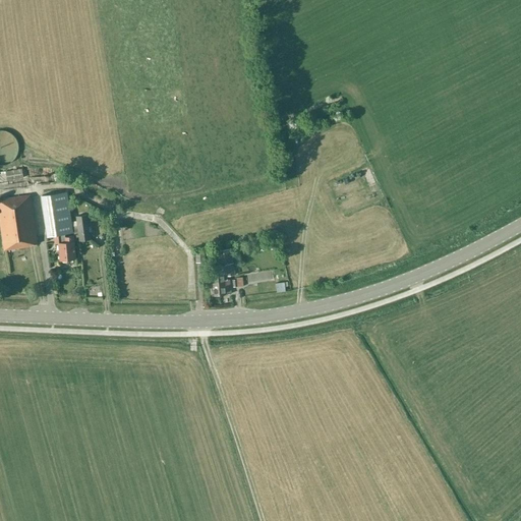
[(18,145),(17,141),(15,138),(13,135),(11,133),(8,131),(4,130),(1,130),(0,130),(0,165),(1,166),(4,165),(8,164),(11,163),(13,161),(15,158),(17,155),(18,152),(18,148),(18,145)]
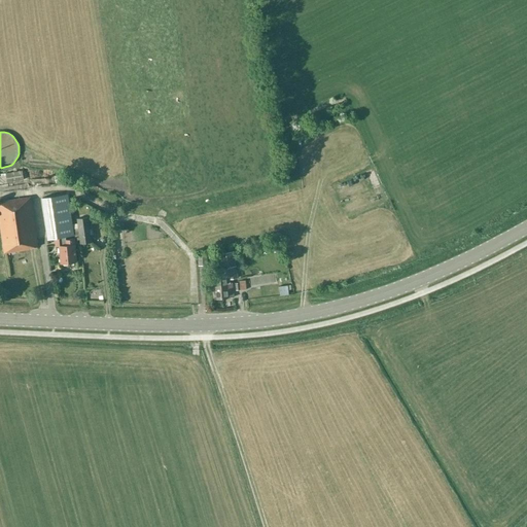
[(22,171),(5,174),(7,182),(24,179),(22,171)]
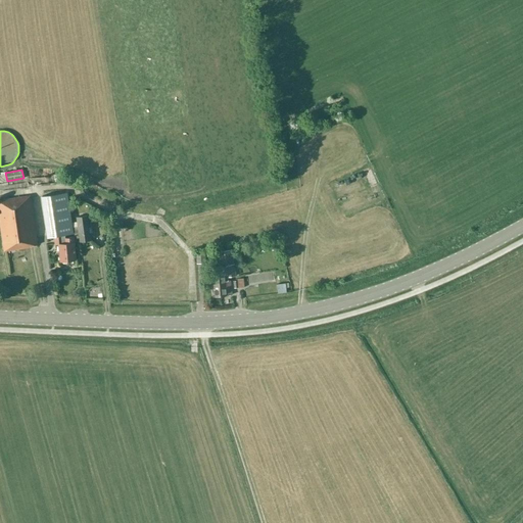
[(348,204),(370,195),(366,187),(345,195),(348,204)]
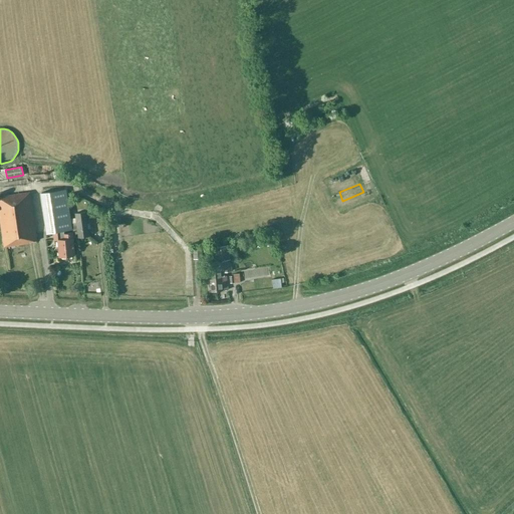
[(58,240),(59,256),(74,255),(72,232),(64,233),(63,231),(72,230),(66,190),(40,193),(46,233),(53,232),(53,241),(58,240)]
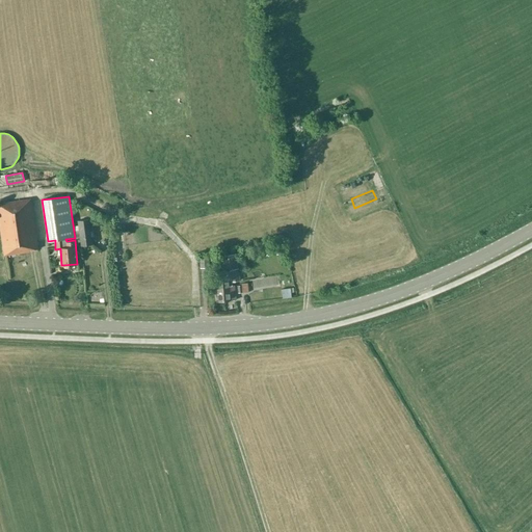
[(30,198),(5,203),(5,204),(0,204),(0,228),(4,256),(29,251),(29,250),(38,249),(30,198)]
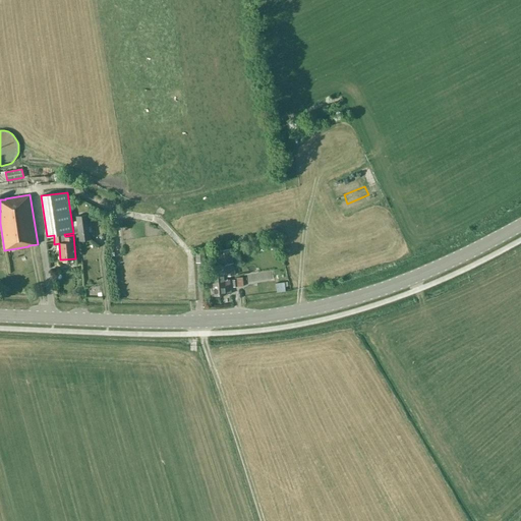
[(90,239),(87,215),(76,216),(77,225),(73,226),(74,234),(75,234),(75,237),(78,236),(79,240),(90,239)]
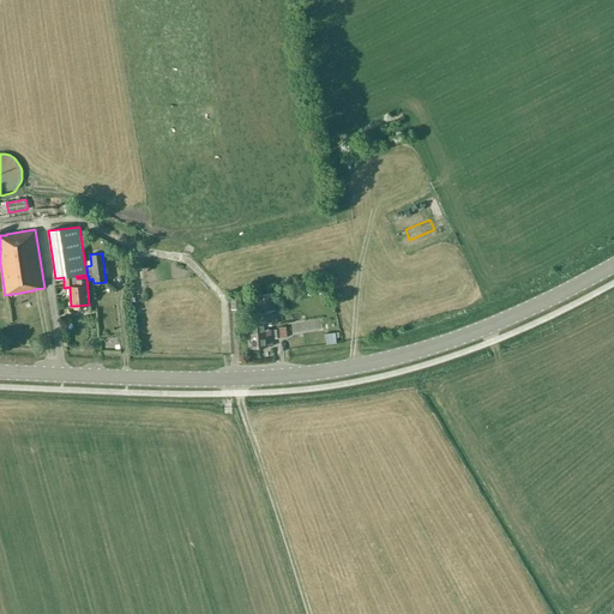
[(278,286),(280,294),(294,292),(293,284),(278,286)]
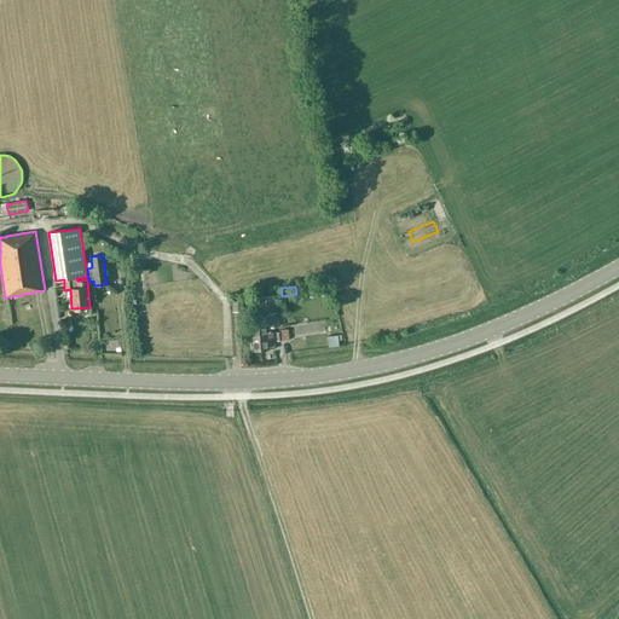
[(260,322),(249,323),(250,335),(270,333),(270,328),(278,327),(273,295),(256,298),(260,322)]
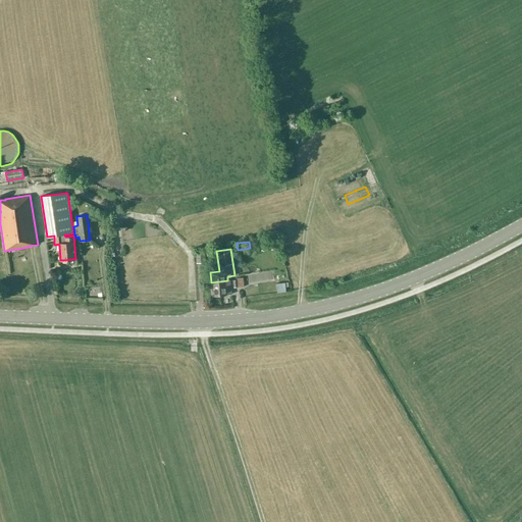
[(243,277),(237,278),(237,279),(232,280),(232,288),(244,286),(243,277)]
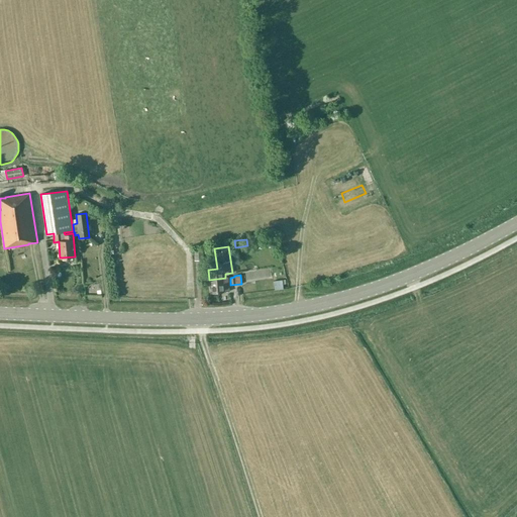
[(209,280),(211,293),(229,291),(227,277),(225,278),(209,280)]
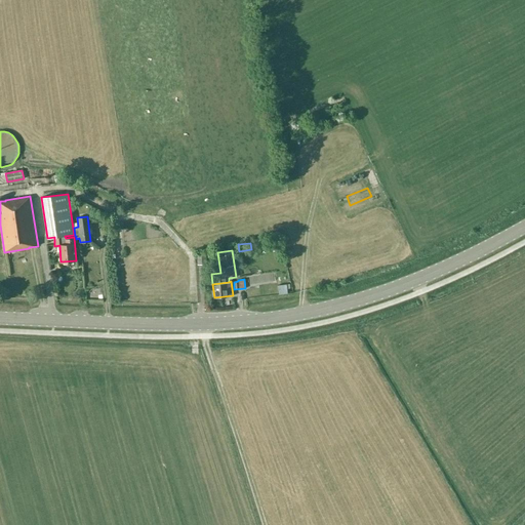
[(286,284),(278,285),(279,294),(287,293),(286,284)]
